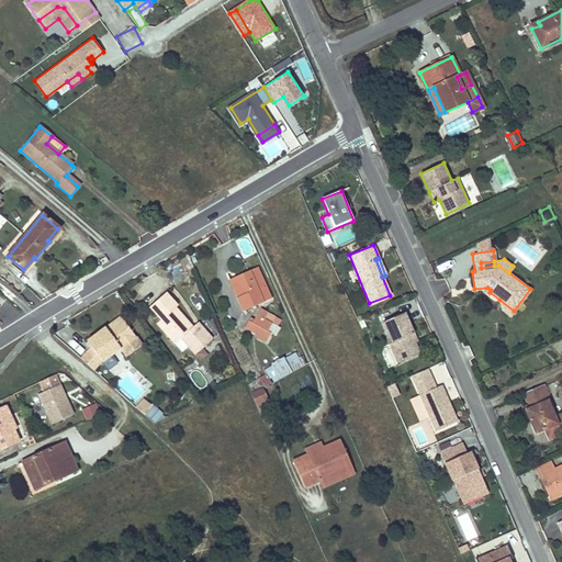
[(244,310),(270,299),(257,268),(231,280),(244,310)]
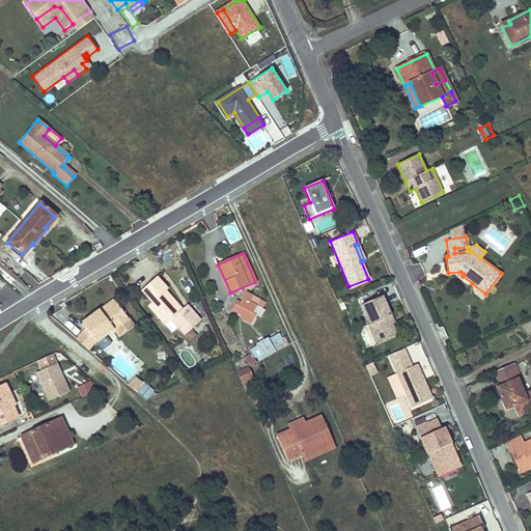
[(157,277),(142,290),(152,302),(148,306),(158,315),(166,326),(172,320),(185,335),(200,320),(187,305),(183,309),(166,291),(168,289),(157,277)]
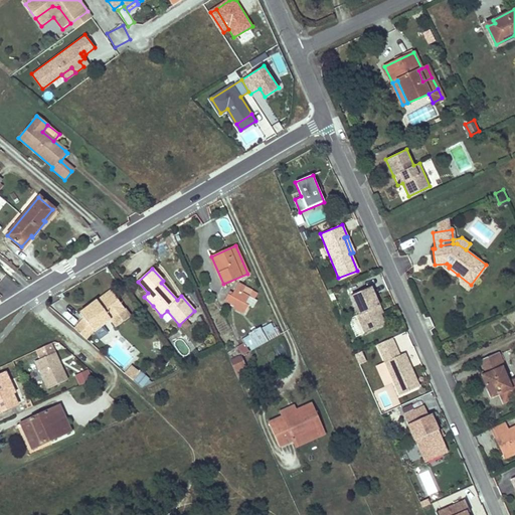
[(471,285),(458,275),(460,285),(467,290),(471,285)]
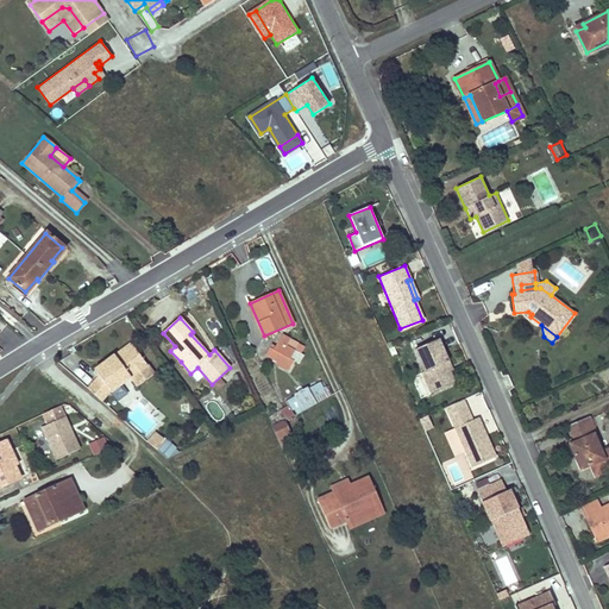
[(272,359),(289,369),(293,362),(289,360),(294,351),(300,353),(303,347),(296,344),(293,351),(287,347),(290,340),(282,336),(272,351),(276,352),(272,359)]
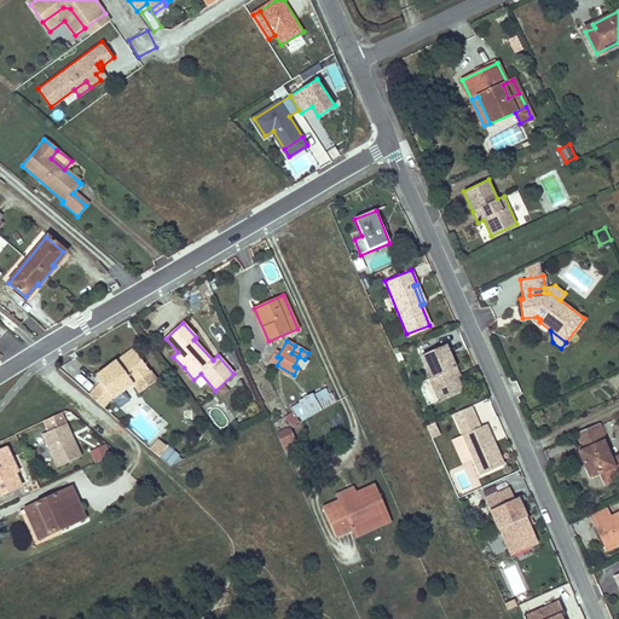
[(301,350),(295,346),(291,353),(298,357),(301,350)]
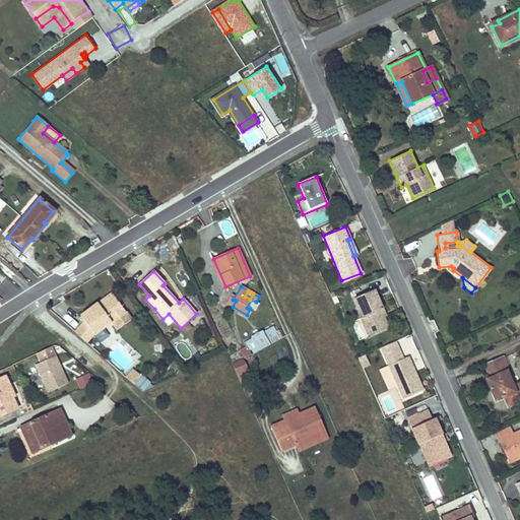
[(367,320),(365,321),(373,338),(393,329),(388,319),(385,312),(387,311),(378,291),(358,301),(367,320)]
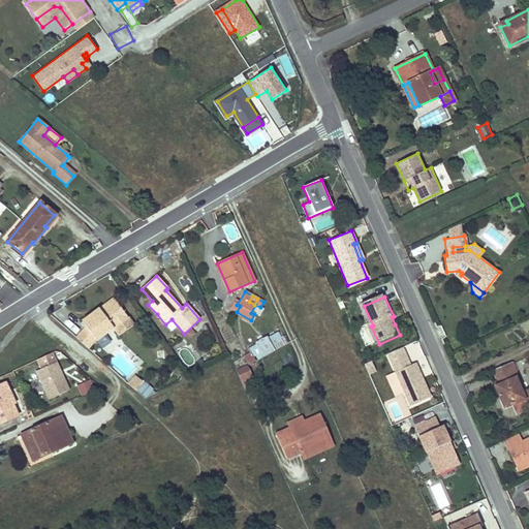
[(114,299),(82,322),(86,328),(76,338),(88,348),(95,340),(96,341),(114,329),(119,336),(134,325),(114,299)]
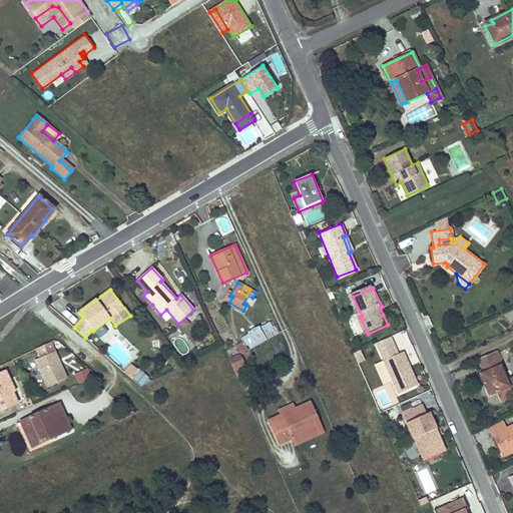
[(250,308),(255,300),(252,298),(247,296),(243,304),(246,305),(250,308)]
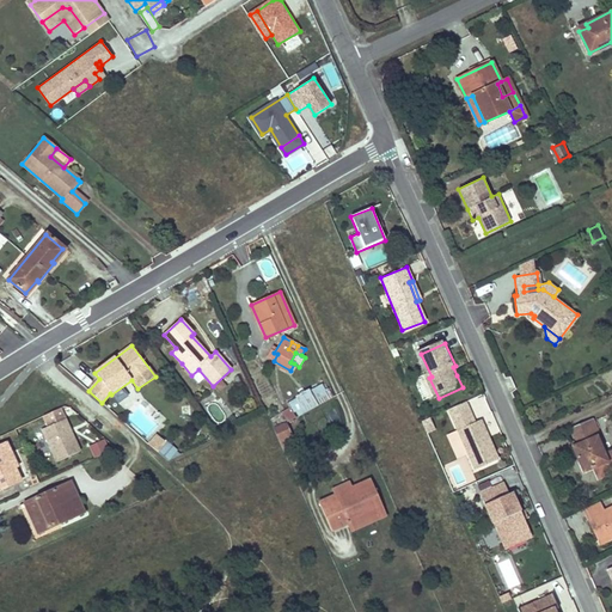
[(439,398),(429,378),(418,383),(428,403),(439,398)]
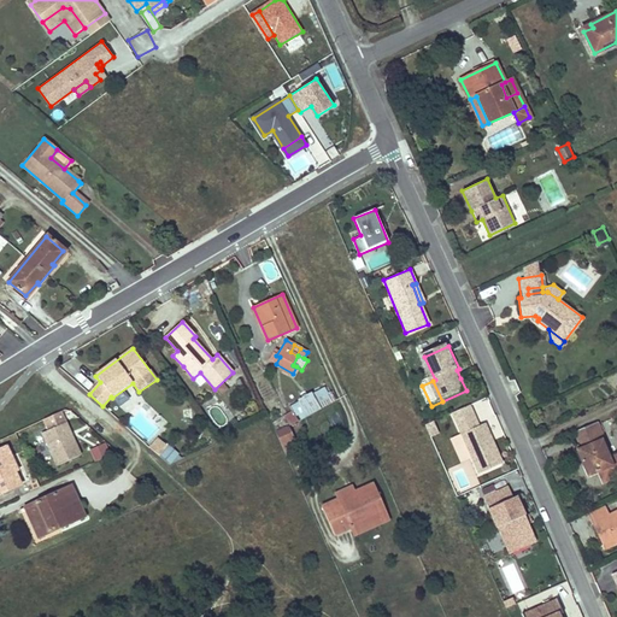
[(325,388),(292,405),(295,412),(300,422),(334,404),(329,395),(325,388)]
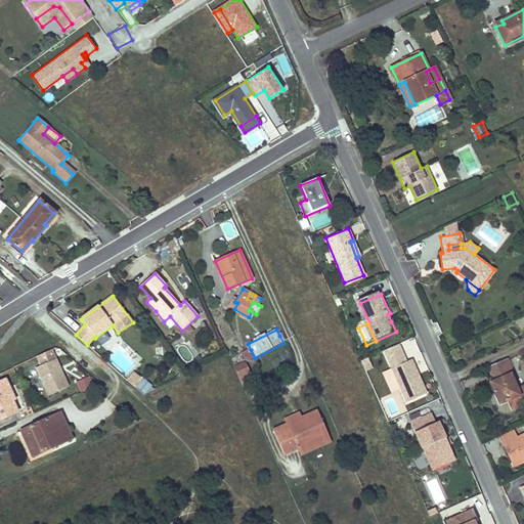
[(387,347),(390,352),(404,346),(401,340),(387,347)]
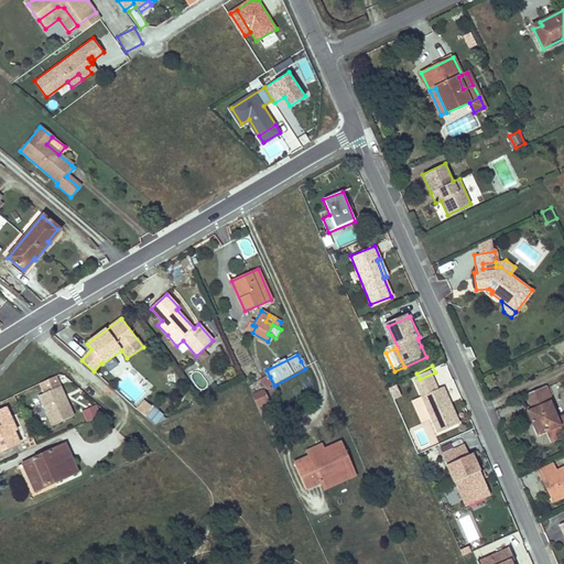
[(435,372),(420,379),(441,429),(462,420),(446,383),(441,386),(435,372)]
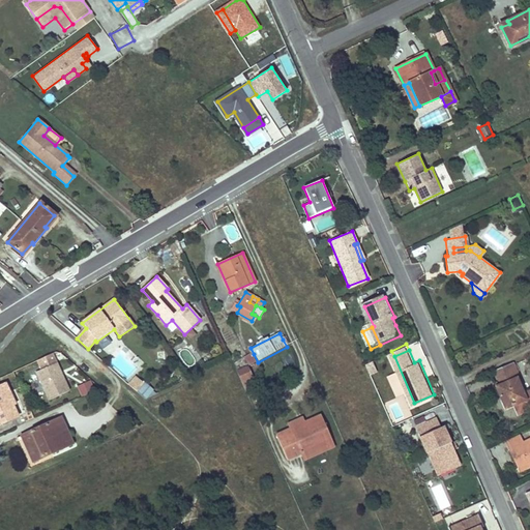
[(53,354),(38,360),(42,370),(37,372),(50,401),(69,391),(53,354)]
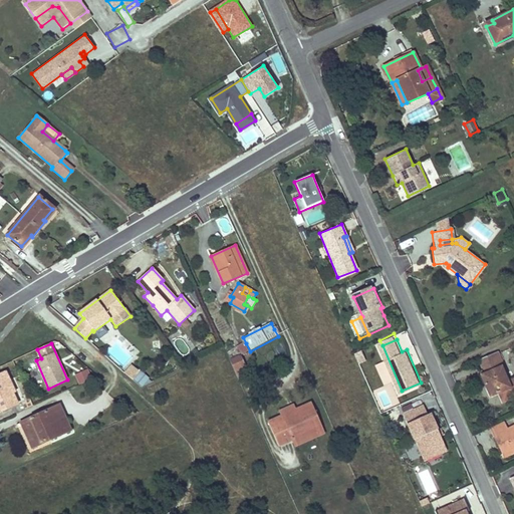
[(250,351),(246,343),(238,346),(243,354),(250,351)]
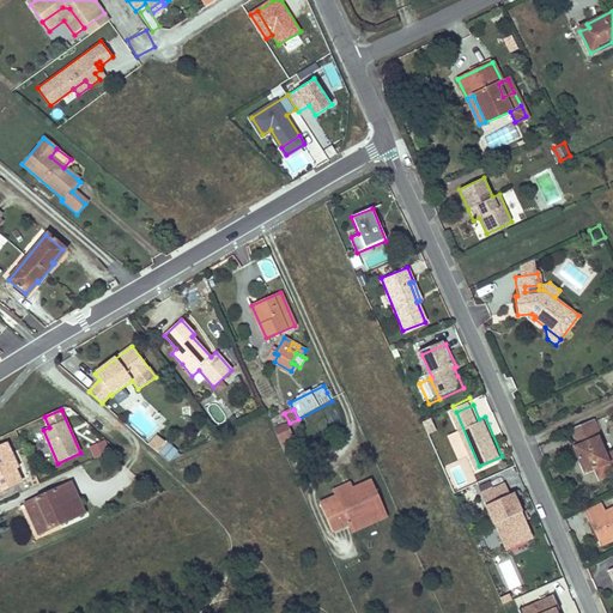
[(429,436),(437,432),(431,420),(423,424),(429,436)]
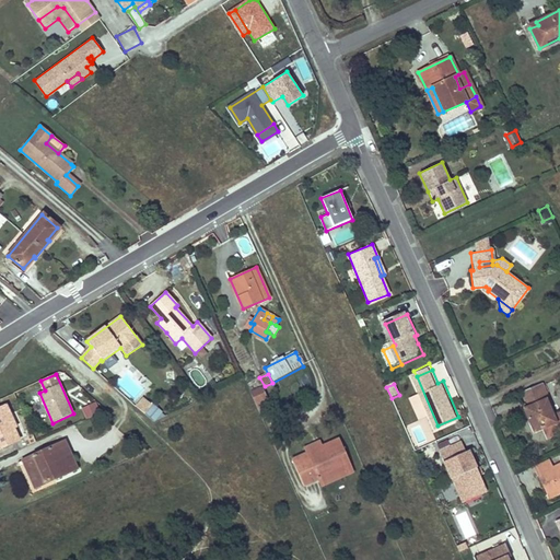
[(543,385),(527,392),(533,405),(529,407),(524,409),(524,410),(523,410),(526,418),(527,418),(534,433),(544,429),(548,439),(559,433),(552,416),(547,400),(548,400),(543,385)]
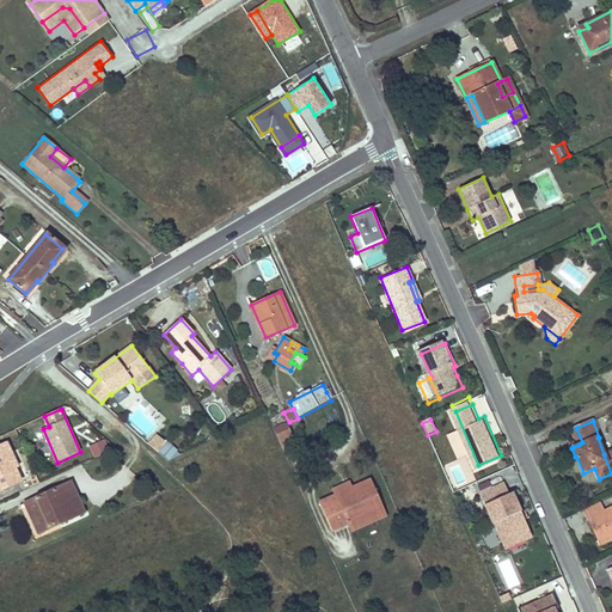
[(291,436),(285,423),(273,429),(280,442),(291,436)]
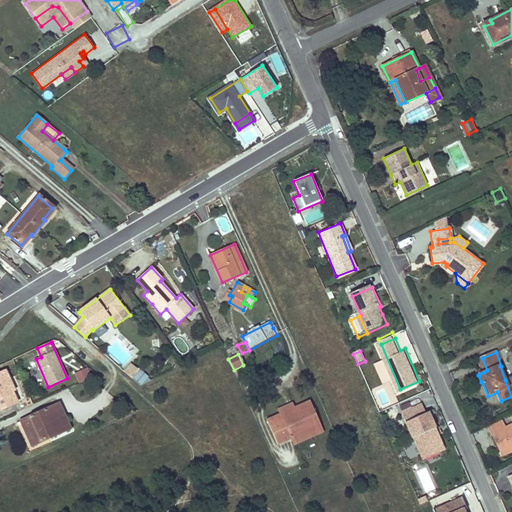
[(482,358),(479,359),(484,372),(487,370),(482,358)]
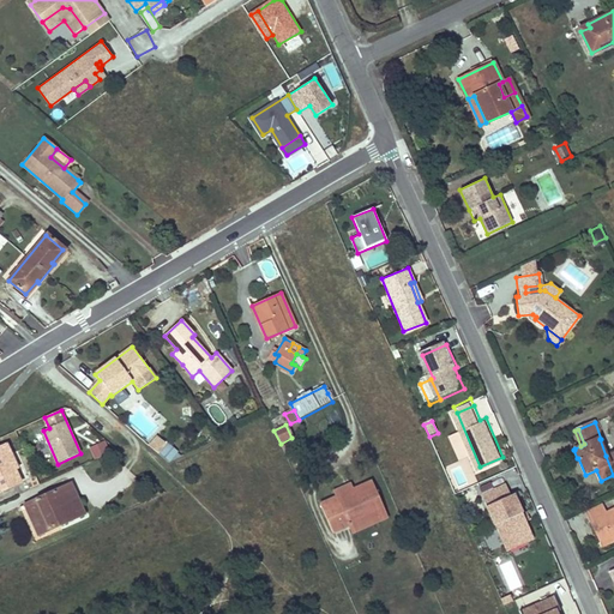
[(156,438),(149,446),(158,453),(166,446),(156,438)]
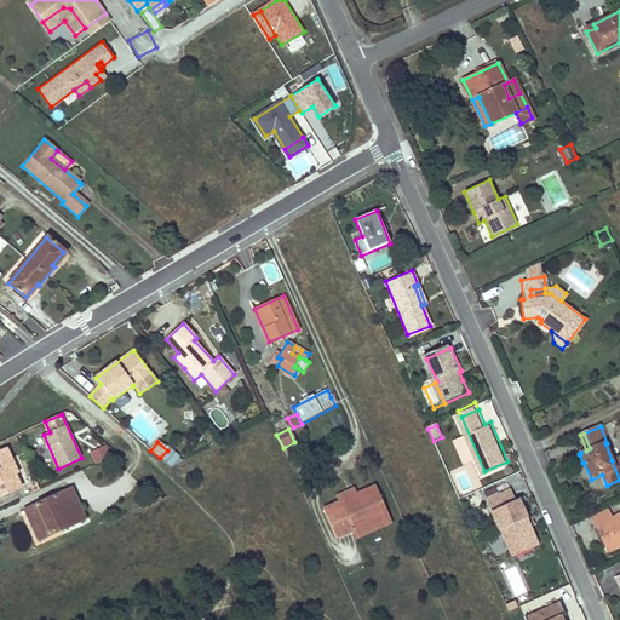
[(107,447),(91,453),(96,464),(112,458),(107,447)]
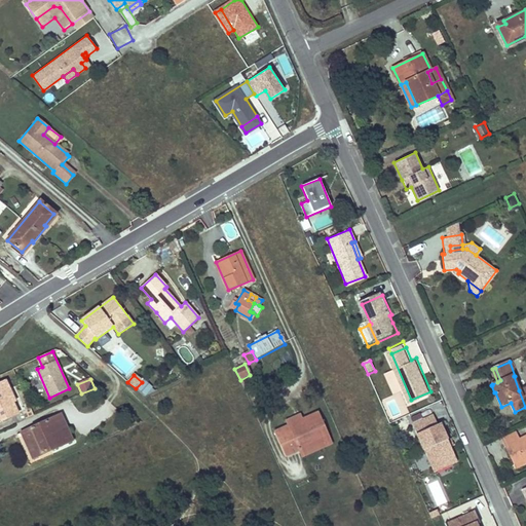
[(0,382),(0,420),(17,413),(12,402),(7,389),(4,381),(0,382)]
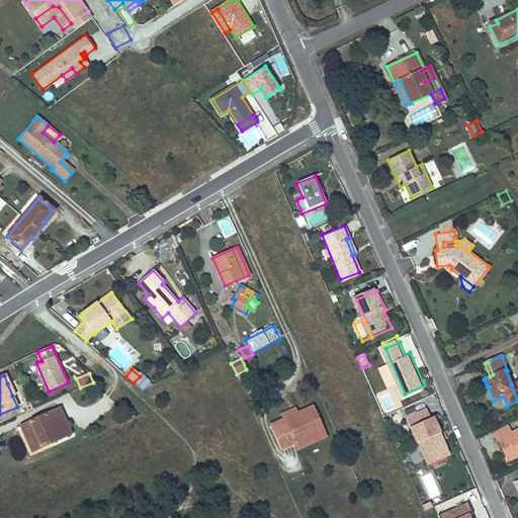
[(10,382),(7,383),(12,396),(16,394),(10,382)]
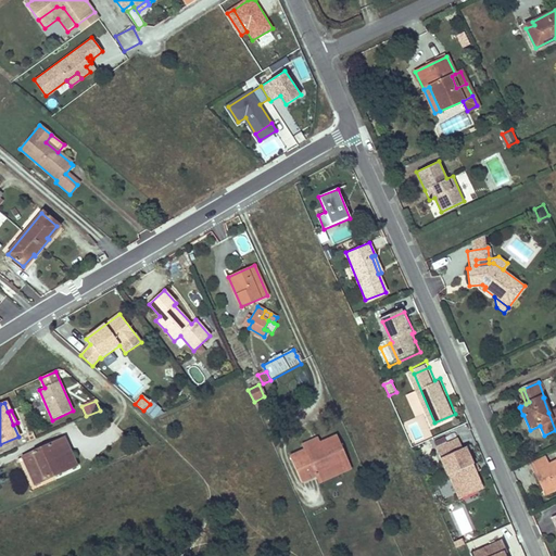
[(304,450),(290,456),(301,483),(316,476),(319,482),(339,474),(351,468),(337,436),(319,443),(304,450)]
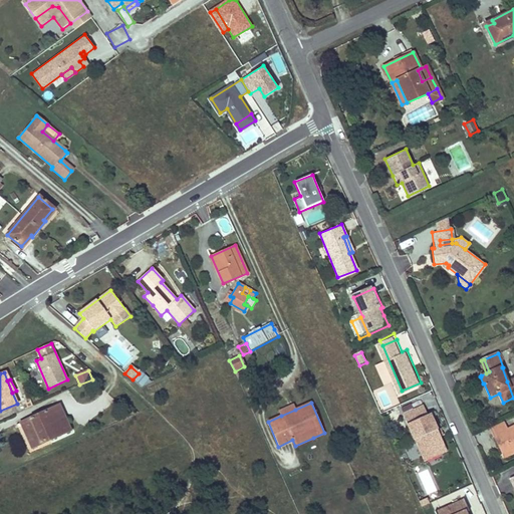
[(448,448),(429,412),(427,413),(422,404),(402,414),(425,459),(448,448)]
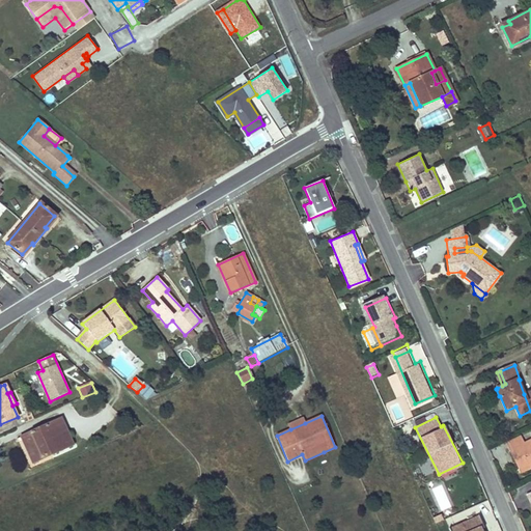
[(303,418),(288,424),(290,429),(305,423),(303,418)]
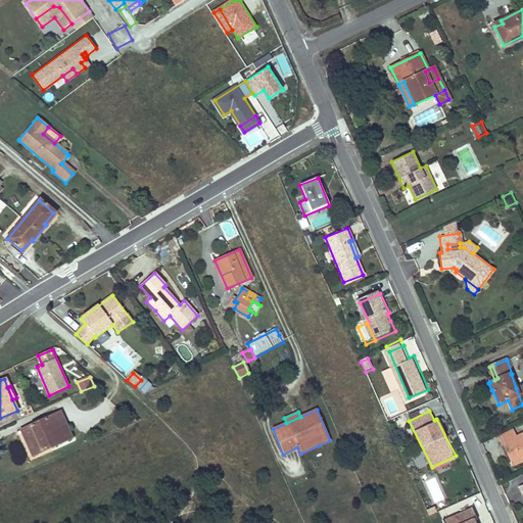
[(21,430),(33,456),(72,438),(60,413),(21,430)]
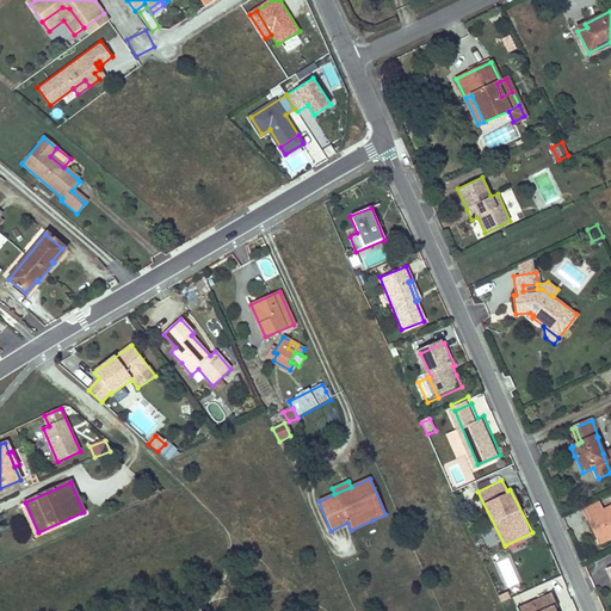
[(584,511),(598,541),(610,534),(610,507),(604,511),(599,503),(584,511)]
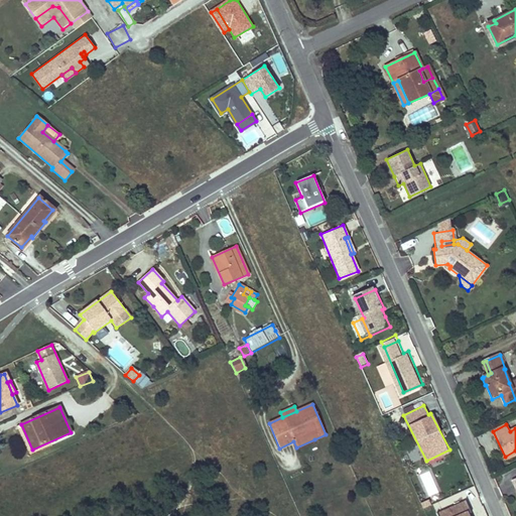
[(515,450),(505,457),(506,460),(515,455),(515,450)]
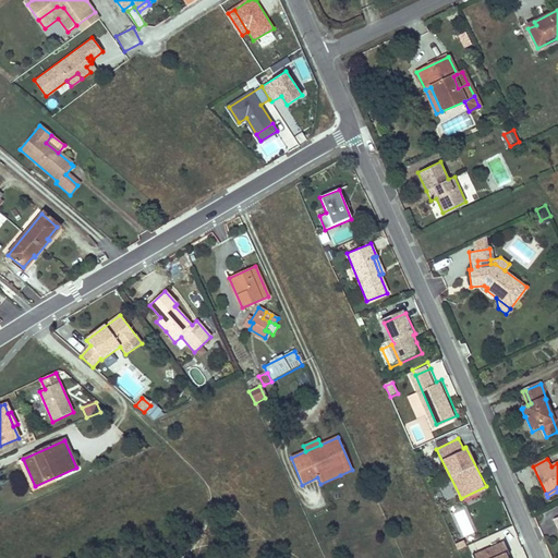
[(509,553),(501,538),(471,554),(473,557),(505,557),(504,555),(506,554),(509,553)]
